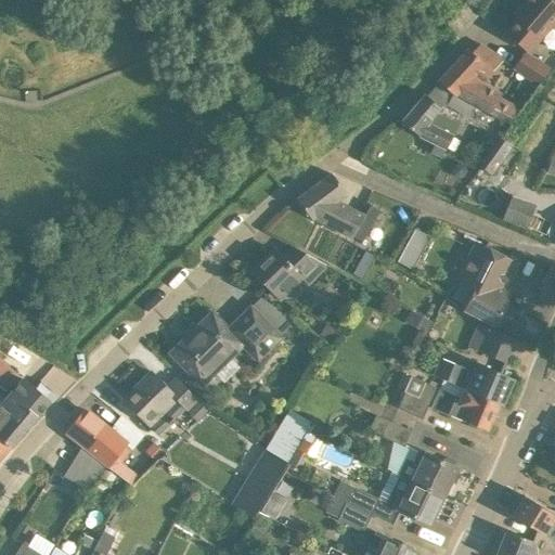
[(554,21),(554,7),(553,5),(546,0),(528,0),(514,16),(518,21),(507,35),(528,53),(554,21)]
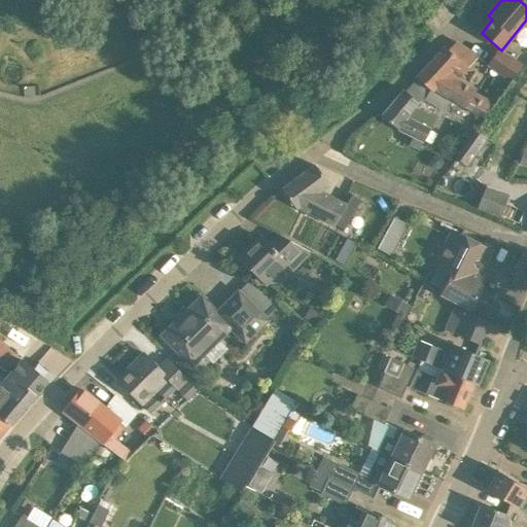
[(451,85),(478,58),(457,43),(448,54),(444,49),(416,78),(429,91),(430,92),(451,103),(482,119),(490,107),(451,85)]
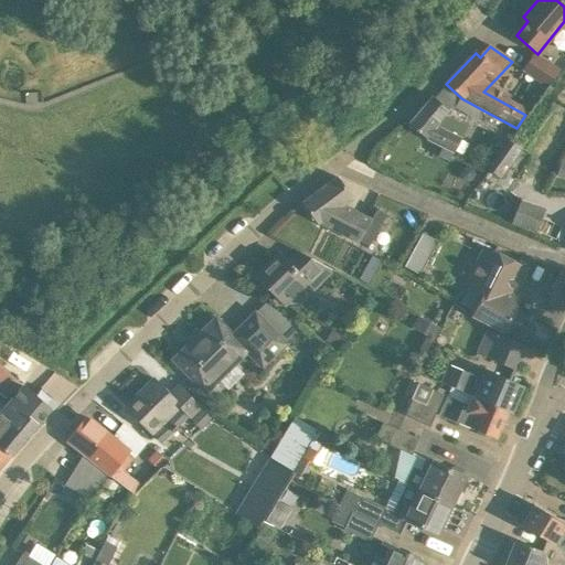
[(524,71),(548,87),(558,73),(534,56),(524,71)]
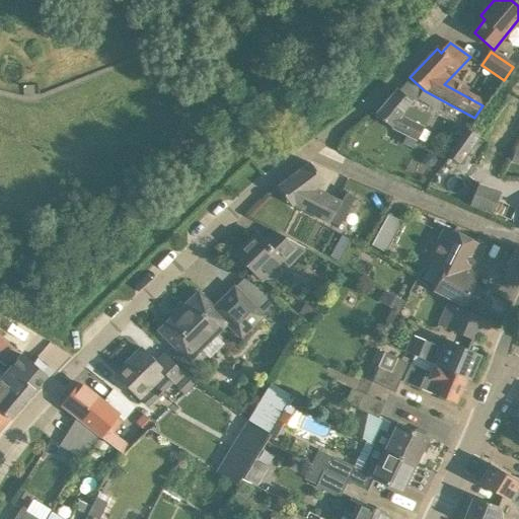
[(413,124),(400,117),(413,102),(397,89),(376,115),(391,128),(405,135),(401,142),(412,147),(416,140),(424,124),(415,120),(413,124)]
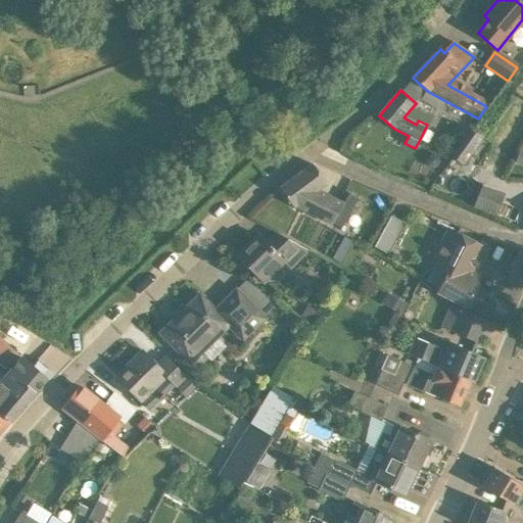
[(447,102),(427,91),(426,90),(420,100),(440,112),(447,102)]
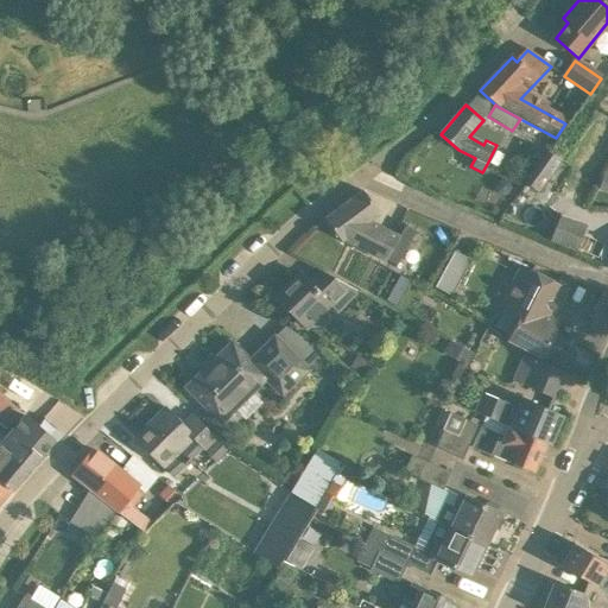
[(548,153),(525,184),(538,194),(559,162),(548,153)]
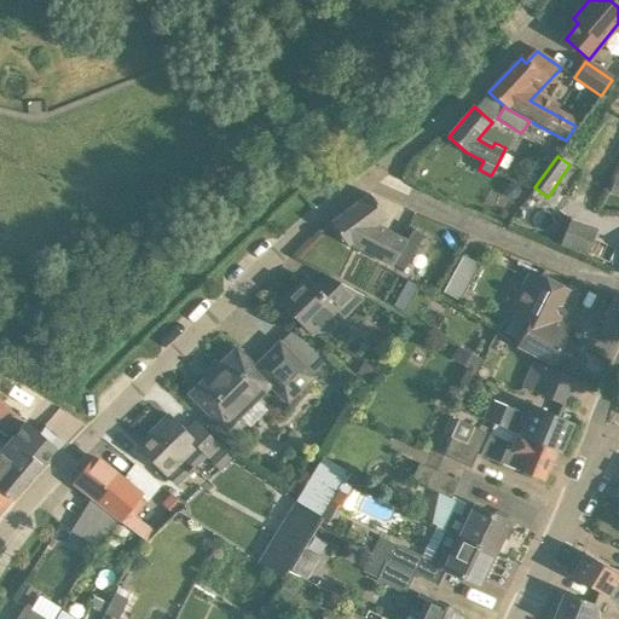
[(375,226),(386,218),(370,196),(331,224),(347,247),(350,246),(392,267),(393,265),(403,271),(423,237),(404,226),(398,238),(375,226)]
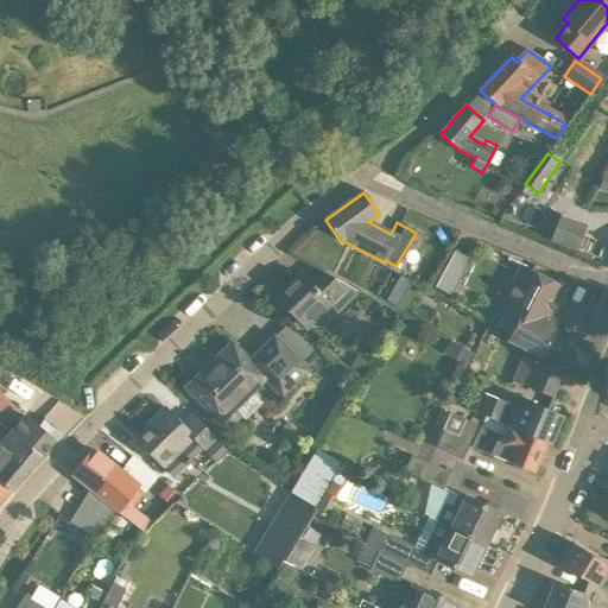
[(551,238),(577,247),(588,220),(561,210),(551,238)]
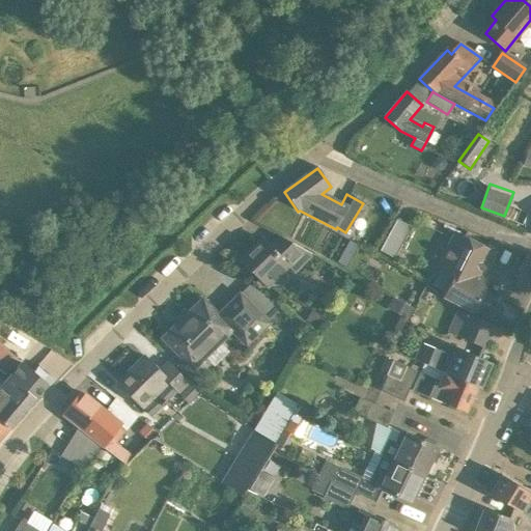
[(393,257),(410,225),(395,218),(379,250),(393,257)]
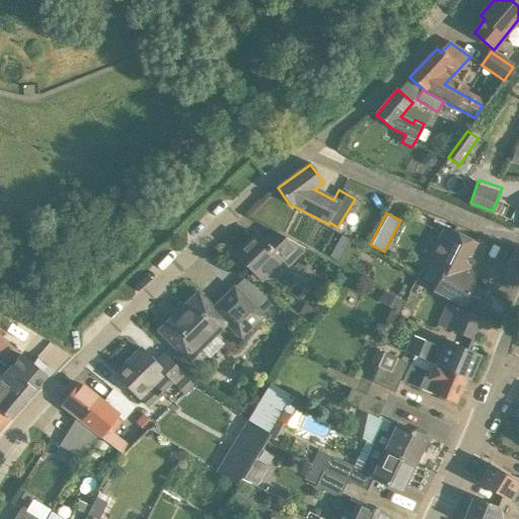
[(431,260),(446,268),(435,289),(462,303),(472,283),(464,279),(466,275),(467,275),(480,247),(446,230),(431,260)]
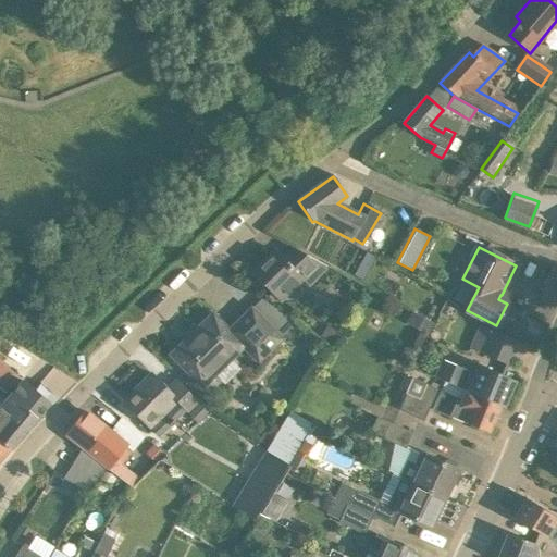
[(275,252),(254,274),(280,301),(301,280),(308,287),(329,267),(295,249),(284,260),(275,252)]
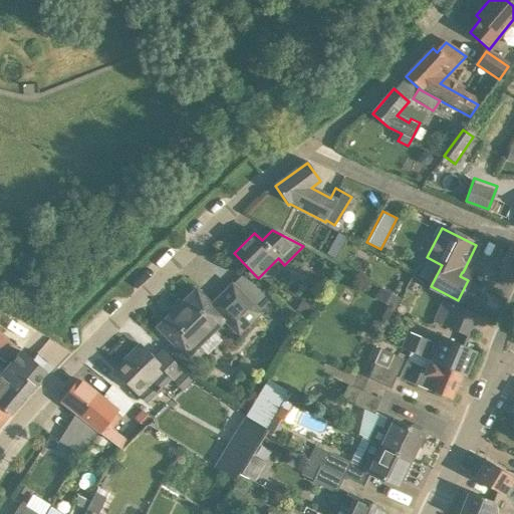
[(337,233),(325,255),(334,260),(346,238),(337,233)]
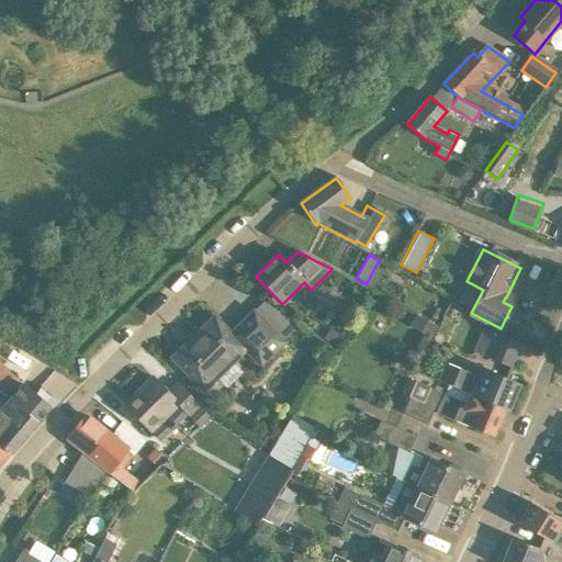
[(561,307),(561,271),(558,270),(546,295),(544,303),(561,310),(561,307)]
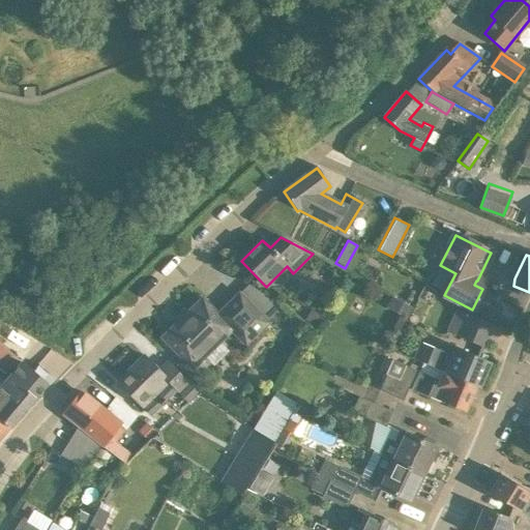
[(268,324),(239,294),(217,315),(202,299),(162,339),(193,370),(232,331),(245,346),(268,324)]
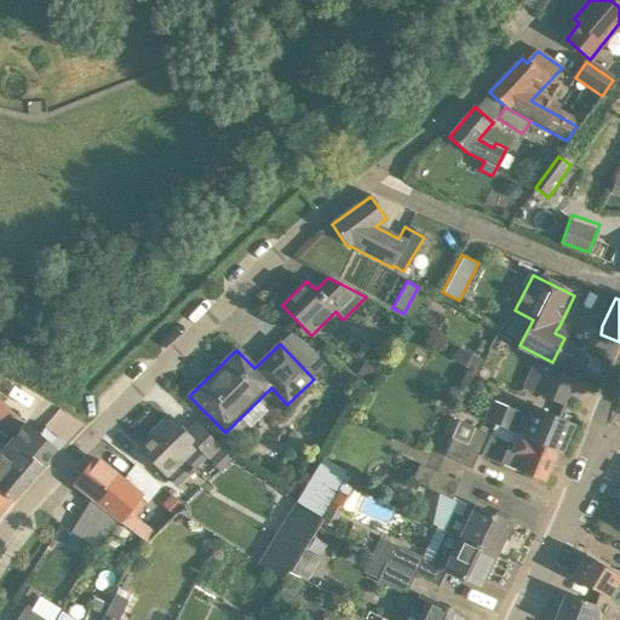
[(547,368),(537,395),(564,407),(577,380),(547,368)]
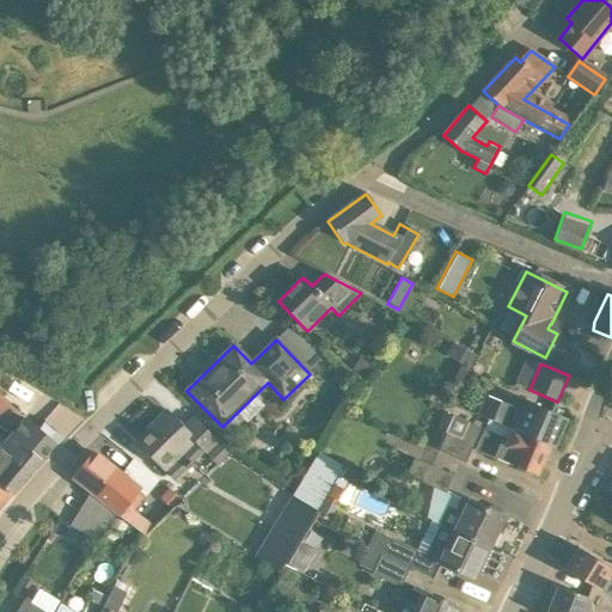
[(0,424),(2,427),(18,410),(0,393),(0,424)]
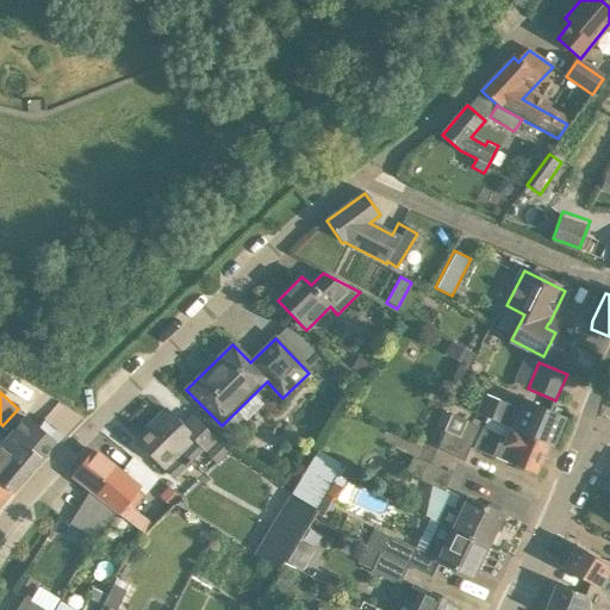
[(484,417),(489,419),(547,444),(552,447),(564,417),(524,400),(520,411),(483,394),(474,414),(484,417)]
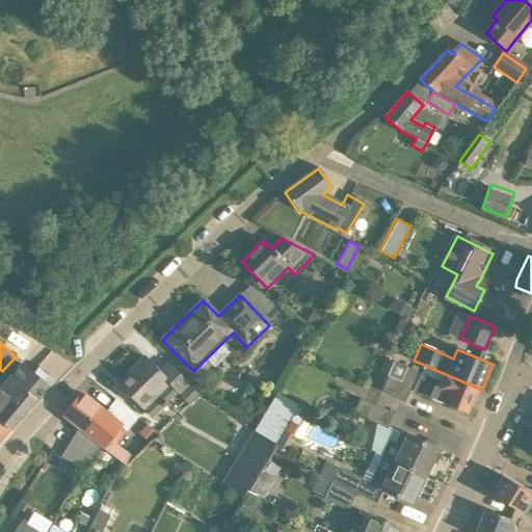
[(198,394),(189,384),(168,363),(159,372),(143,357),(117,383),(151,417),(177,393),(188,405),(198,394)]
